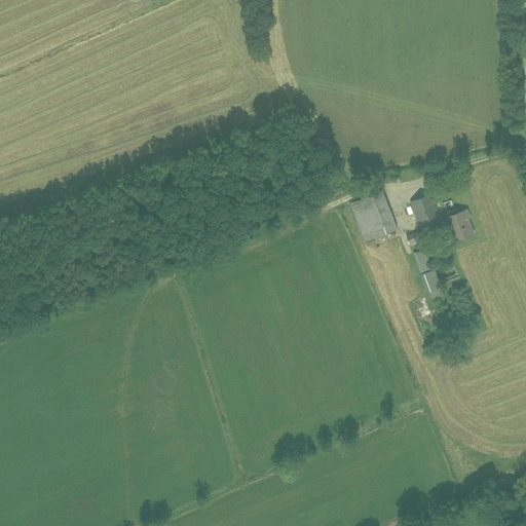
[(384,201),(381,192),(351,203),(366,241),(398,229),(387,200),(384,201)]
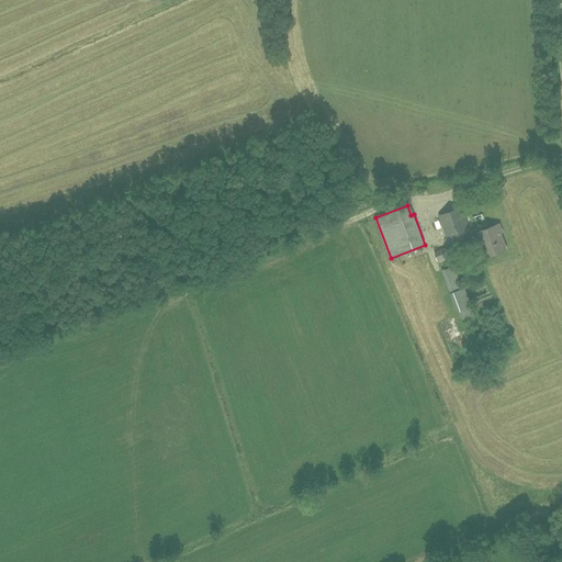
[(471,232),(462,208),(439,215),(450,247),(473,238),(480,236),(487,257),(506,250),(501,234),(503,233),(499,224),(486,229),(485,226),(471,232)]
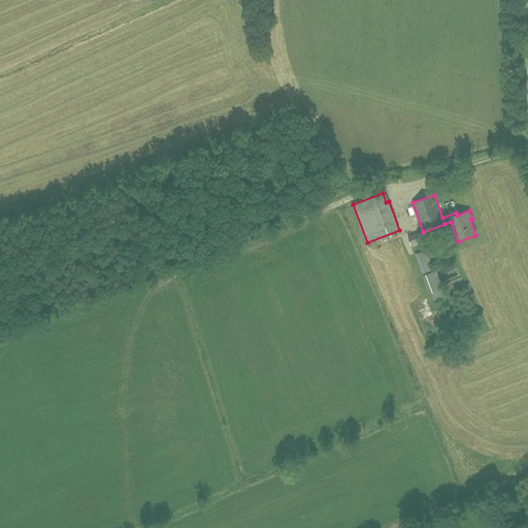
[(413,248),(418,245),(417,243),(422,242),(419,233),(408,236),(413,248)]
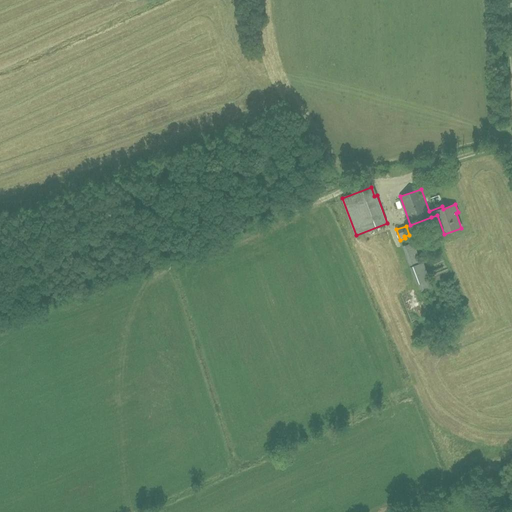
[(415,244),(408,245),(410,262),(417,261),(415,244)]
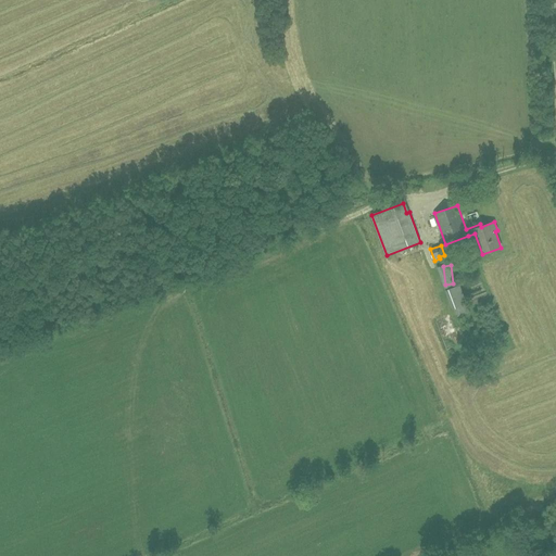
[(457,305),(465,303),(457,283),(450,287),(457,305)]
